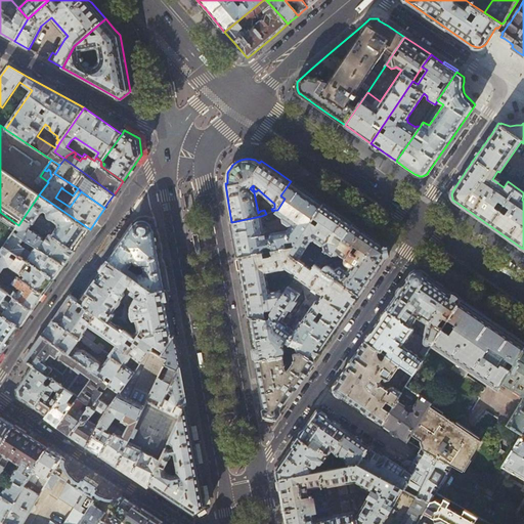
[(306,191),(291,181),(280,195),(285,199),(277,210),(275,210),(275,213),(292,224),(291,226),(287,230),(273,232),(272,232),(271,233),(270,233),(270,234),(270,235),(270,236),(267,236),(266,233),(265,234),(261,216),(231,222),(235,241),(235,243),(236,246),(237,253),(238,257),(295,247),(323,204),(306,191)]
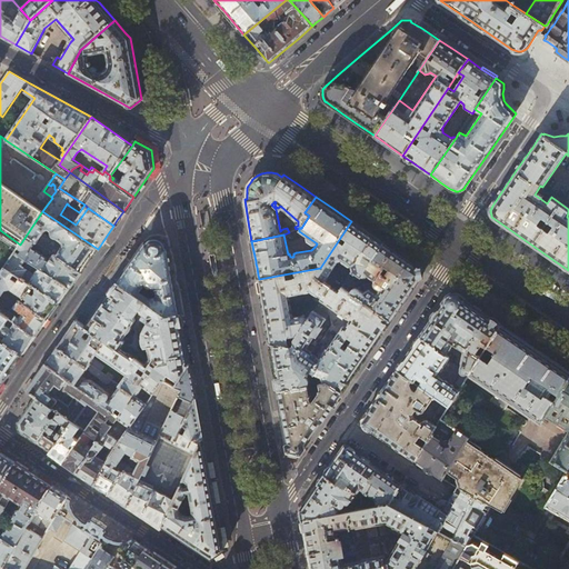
[(98,249),(42,211),(27,235),(49,250),(55,255),(81,272),(87,263),(98,249)]
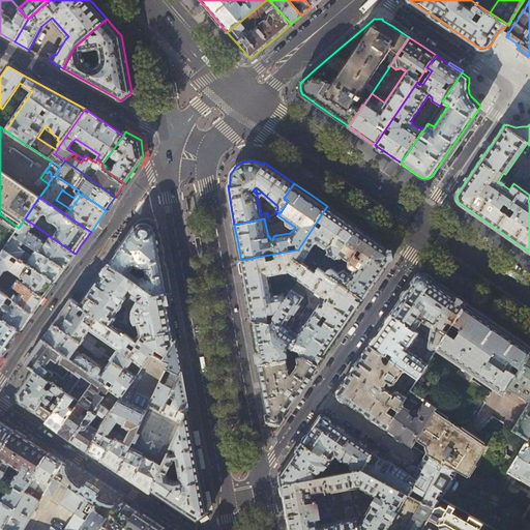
[(343,216),(327,206),(298,249),(293,256),(301,262),(315,242),(318,241),(327,247),(328,251),(318,266),(326,272),(329,267),(336,257),(339,258),(341,257),(343,256),(349,260),(354,254),(356,249),(346,242),(357,227),(343,216)]
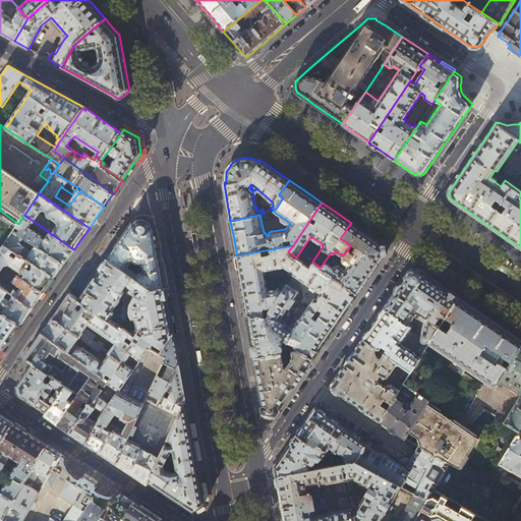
[(45,229),(24,215),(18,224),(14,230),(64,264),(67,258),(74,249),(50,233),(46,239),(43,237),(42,234),(45,229)]
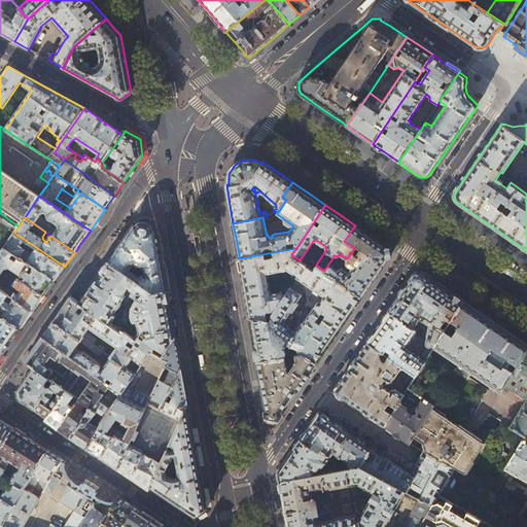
[(141,220),(136,224),(135,223),(123,242),(109,261),(135,280),(154,293),(168,290),(162,256),(157,229),(155,229),(153,225),(152,223),(149,221),(145,220),(141,220)]
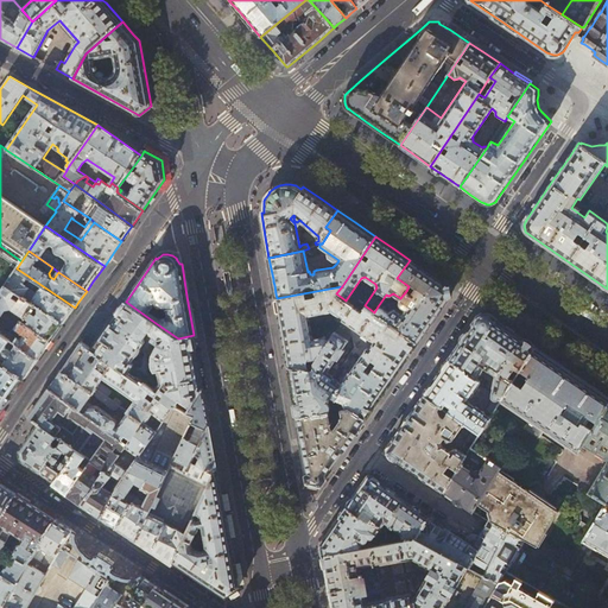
[(431,274),(410,260),(397,278),(409,286),(411,284),(415,287),(410,293),(406,291),(400,298),(399,302),(399,304),(400,305),(405,309),(403,312),(401,312),(394,309),(391,314),(381,306),(378,306),(374,312),(388,322),(396,327),(419,341),(428,329),(428,328),(450,296),(449,286),(431,274)]
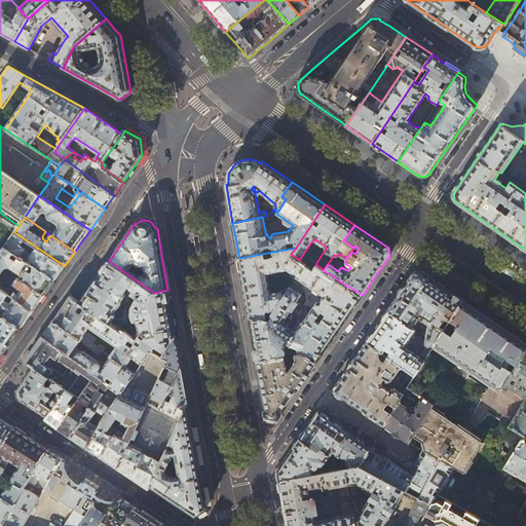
[(14,232),(4,247),(14,253),(16,255),(30,263),(22,275),(20,277),(44,295),(48,289),(53,280),(57,276),(65,266),(14,232)]
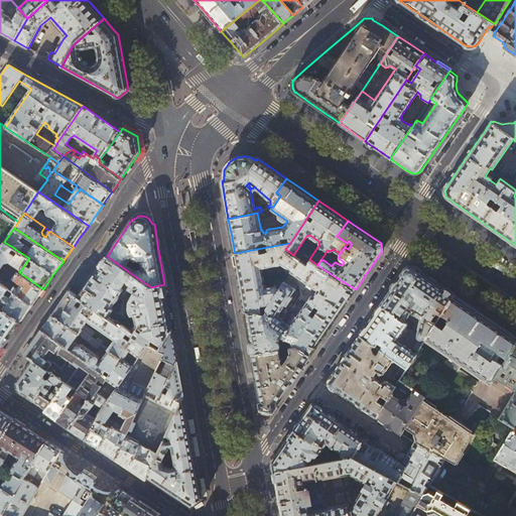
[(14,248),(4,242),(0,248),(0,282),(8,288),(13,291),(16,286),(14,285),(13,286),(0,277),(0,269),(4,263),(10,262),(21,270),(29,258),(16,250),(15,253),(12,251),(14,248)]
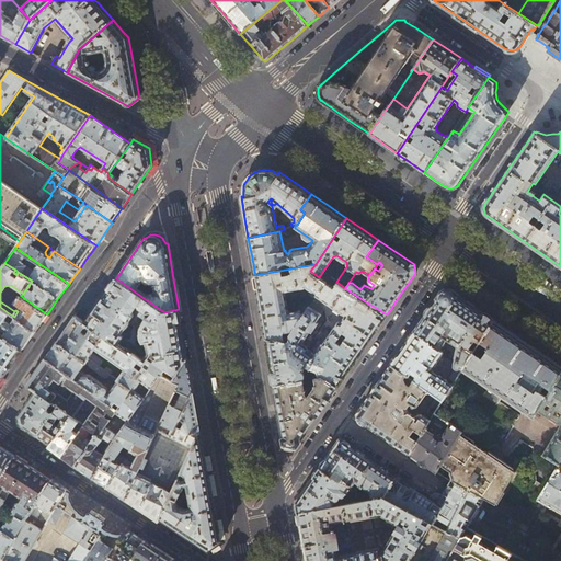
[(310,271),(316,264),(255,275),(261,306),(265,330),(266,338),(266,339),(287,342),(307,310),(308,309),(304,306),(301,310),(300,309),(299,310),(281,313),(277,293),(308,287),(313,290),(310,295),(316,298),(317,295),(325,282),(319,277),(310,271)]
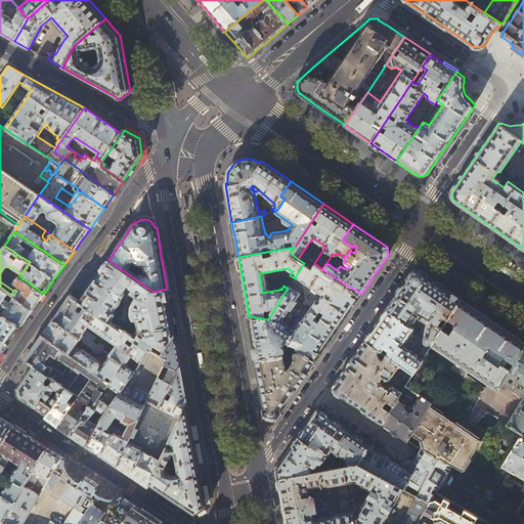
[(131,285),(134,278),(108,260),(92,281),(79,301),(110,322),(114,316),(114,315),(115,314),(114,313),(114,312),(116,308),(117,308),(118,306),(119,305),(120,304),(121,302),(121,301),(121,299),(124,294),(124,293),(124,292),(127,287),(127,286),(131,285)]
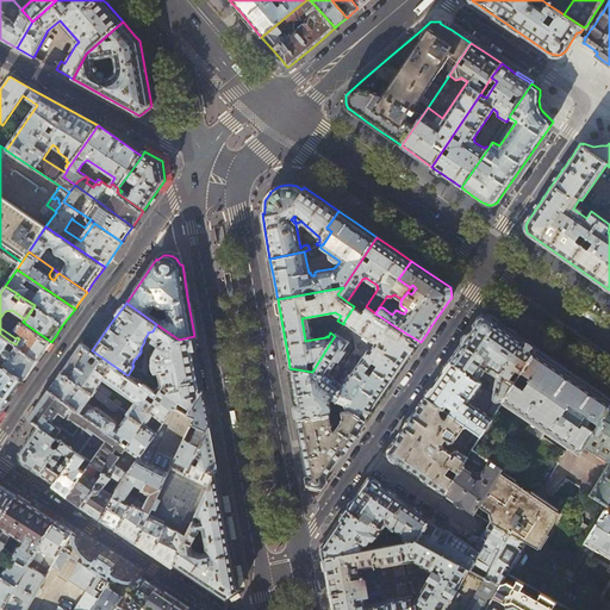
[(355,306),(354,306),(344,321),(375,342),(371,348),(369,348),(367,348),(361,359),(393,380),(402,368),(421,342),(397,328),(393,332),(386,328),(390,323),(375,313),(366,306),(362,311),(355,306)]
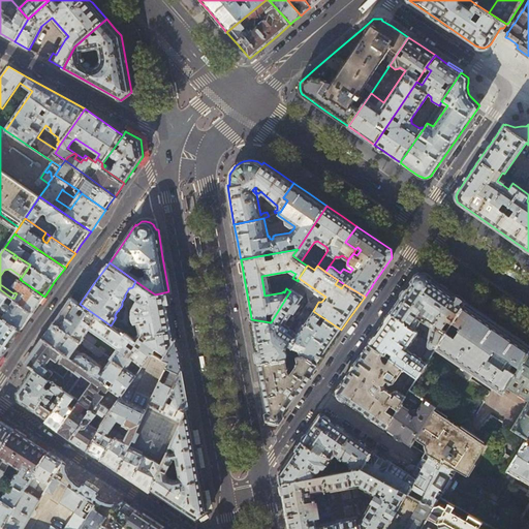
[(405,292),(391,313),(403,321),(402,322),(414,330),(421,320),(431,327),(427,344),(428,346),(430,348),(431,348),(432,348),(433,347),(436,349),(449,327),(445,323),(446,320),(452,323),(466,302),(440,284),(432,279),(426,274),(424,274),(422,274),(417,275),(415,276),(414,277),(411,283),(405,292)]
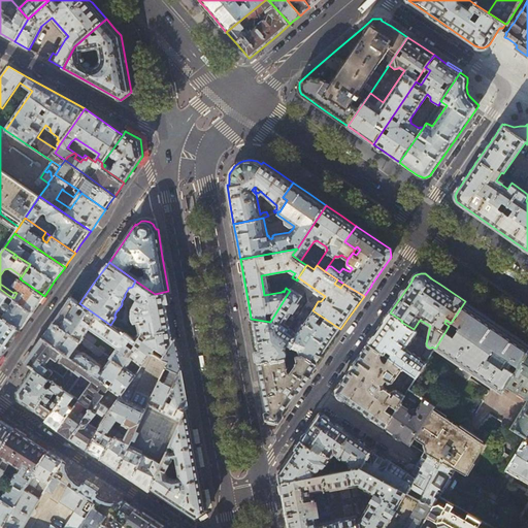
[(20,296),(17,293),(13,298),(33,312),(37,305),(44,296),(20,278),(19,278),(18,279),(15,277),(12,283),(14,285),(13,286),(21,290),(23,291),(20,296)]
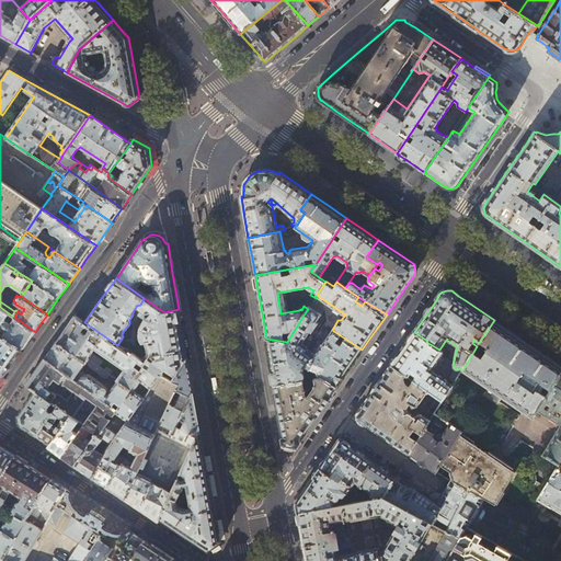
[(164,312),(144,298),(140,305),(138,307),(140,308),(139,310),(139,311),(140,313),(145,317),(142,320),(141,321),(140,323),(140,325),(139,329),(139,331),(139,333),(140,336),(141,341),(141,342),(142,344),(146,344),(148,354),(141,363),(144,365),(147,367),(160,375),(161,374),(173,381),(187,358),(183,335),(182,331),(179,309),(164,312)]
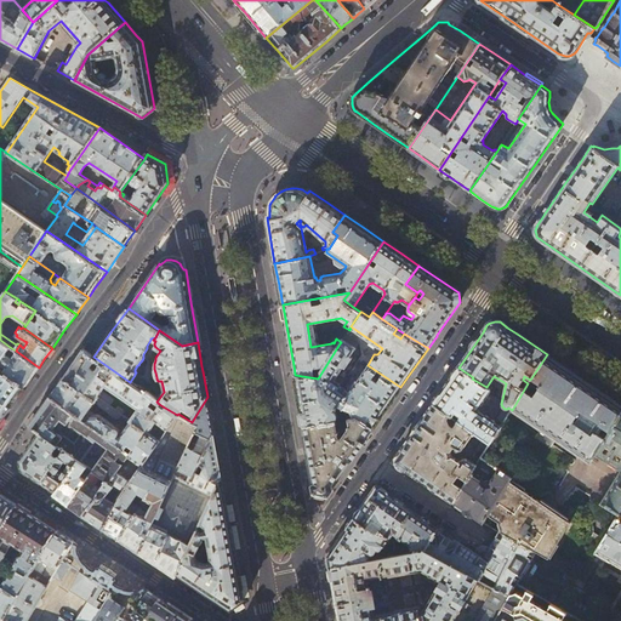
[(347,334),(341,342),(340,343),(318,379),(295,375),(300,402),(305,426),(334,420),(335,420),(336,417),(336,414),(336,411),(334,408),(337,403),(343,406),(346,402),(346,400),(345,400),(349,391),(347,389),(347,388),(334,380),(349,358),(352,359),(353,357),(351,354),(357,347),(355,347),(360,341),(347,334)]
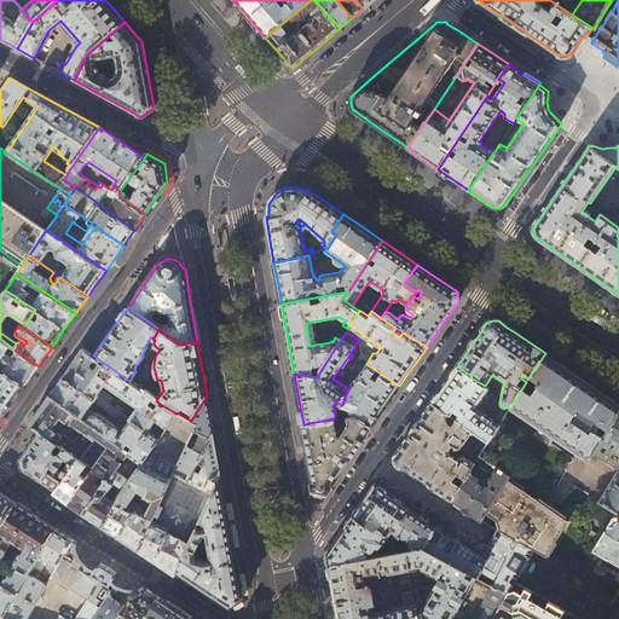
[(0,420),(4,415),(24,387),(0,370),(0,359),(10,346),(0,339),(0,420)]
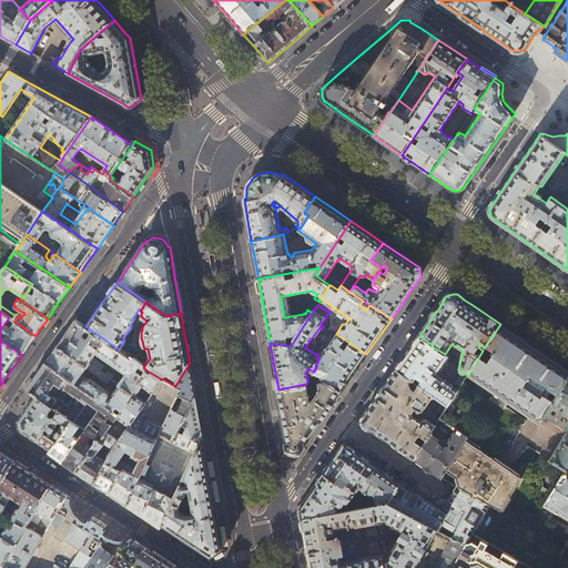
[(14,321),(9,317),(0,330),(0,340),(22,355),(29,345),(36,336),(14,321)]
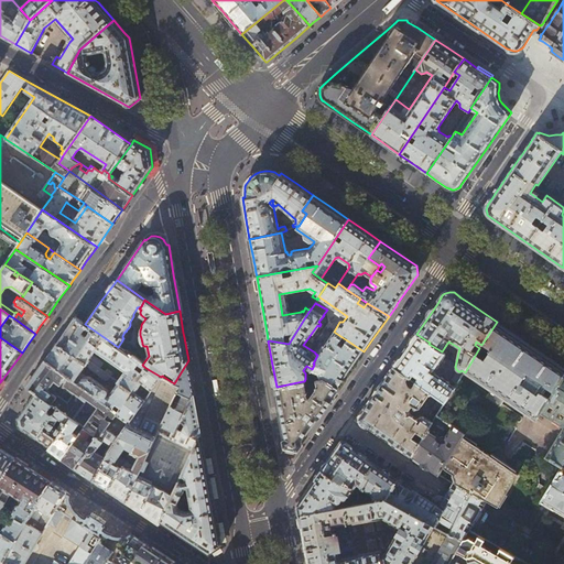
[(140,364),(118,347),(85,324),(76,316),(65,332),(56,344),(86,365),(89,360),(99,369),(104,364),(104,362),(93,355),(96,350),(126,371),(118,382),(119,382),(132,392),(148,369),(144,367),(141,371),(137,368),(140,364)]
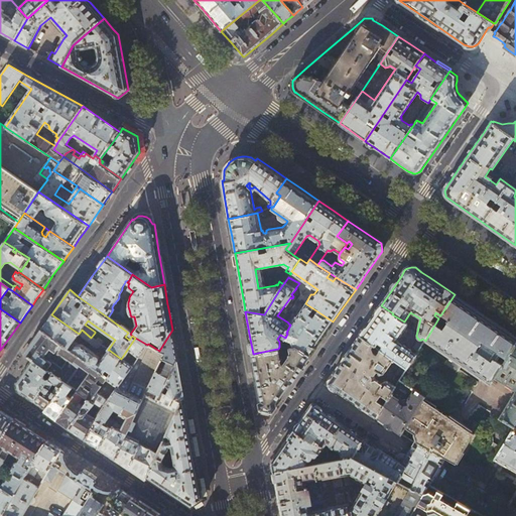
[(515,337),(488,317),(455,294),(440,315),(438,318),(425,341),(491,384),(496,377),(515,389),(515,391),(501,417),(514,426),(515,423),(515,337)]
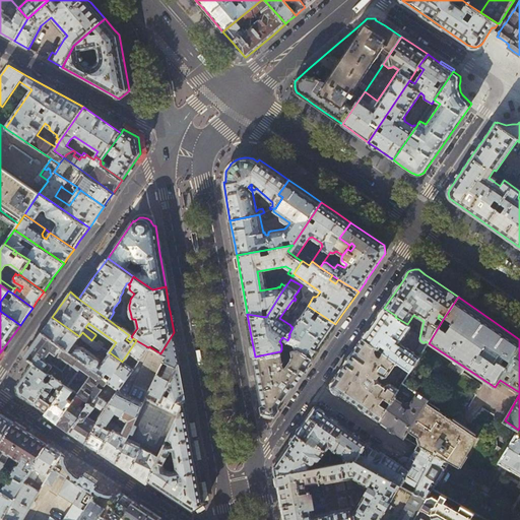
[(335,324),(308,306),(294,328),(293,327),(288,335),(289,335),(289,336),(287,340),(294,343),(294,344),(294,345),(295,347),(295,348),(298,348),(312,359),(322,343),(335,324)]
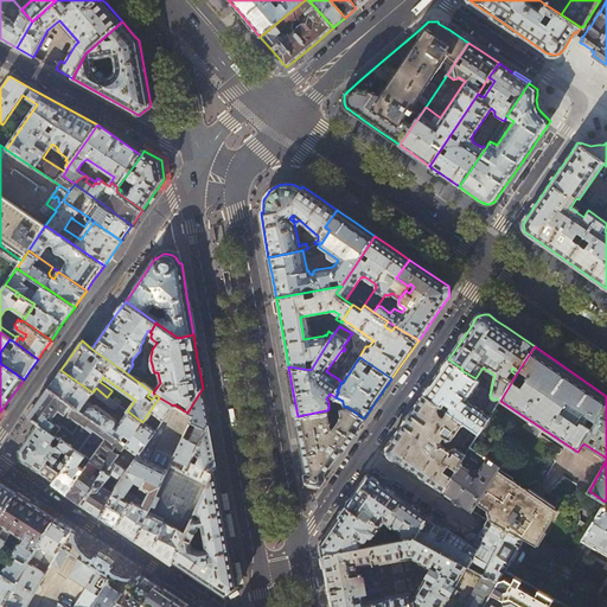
[(474,379),(475,378),(461,370),(462,369),(448,359),(441,370),(423,395),(439,406),(443,408),(464,422),(475,429),(480,433),(490,417),(483,413),(484,411),(474,407),(473,407),(466,402),(477,384),(478,382),(474,379)]
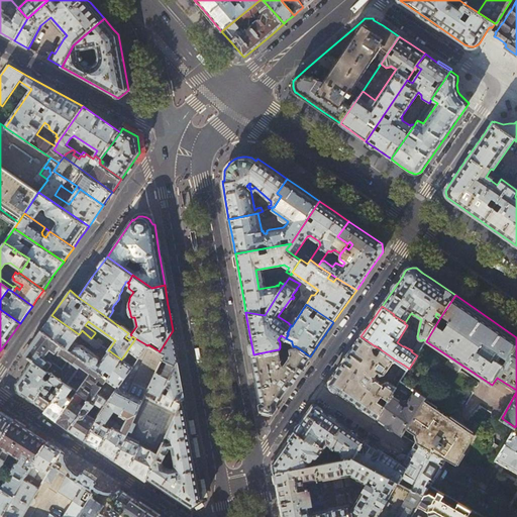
[(47,321),(41,330),(108,378),(121,359),(109,350),(100,363),(99,362),(100,362),(100,359),(100,358),(99,357),(95,355),(95,354),(82,345),(79,345),(75,342),(80,335),(85,340),(96,348),(99,348),(101,344),(91,338),(82,330),(79,334),(52,315),(47,321)]
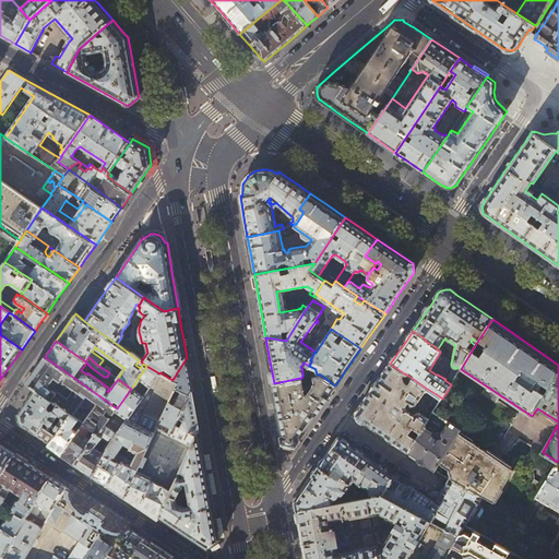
[(26,383),(36,390),(57,405),(70,414),(79,420),(84,424),(96,432),(98,435),(109,418),(105,415),(107,411),(113,415),(114,413),(116,411),(117,408),(45,357),(36,369),(26,383)]
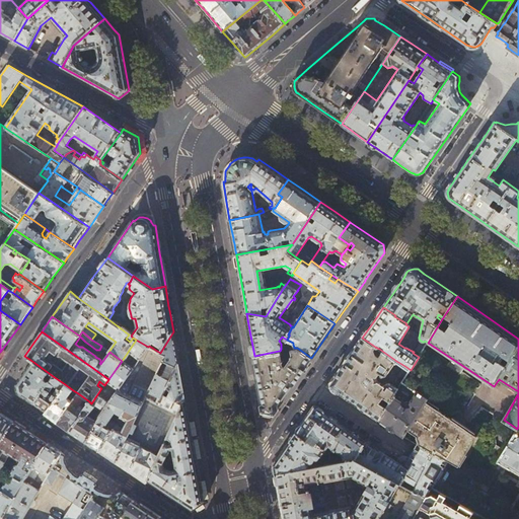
[(176,351),(173,331),(160,353),(165,355),(138,415),(125,408),(122,415),(116,423),(115,426),(113,430),(99,451),(104,455),(116,462),(121,465),(135,474),(147,483),(149,479),(186,399),(183,387),(178,365),(176,353),(176,351)]
